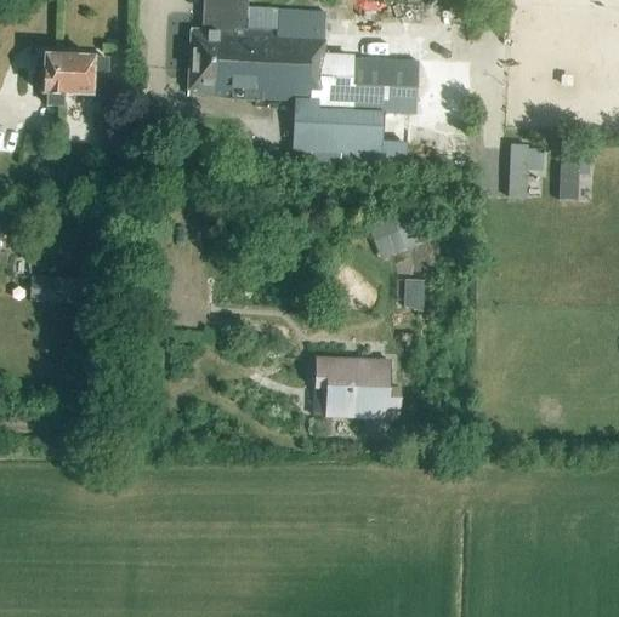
[(416,112),(419,61),(327,55),(327,10),(278,9),(277,29),(231,28),(231,18),(246,18),(248,5),(237,5),(237,0),(209,0),(208,28),(193,27),(188,92),(296,98),(294,149),(384,154),(386,110),(416,112)]
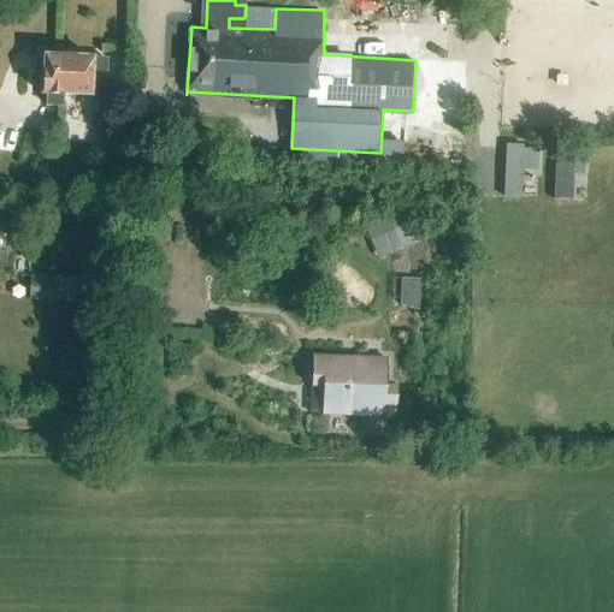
[(39,75),(39,84),(43,91),(48,91),(48,102),(65,104),(65,93),(107,95),(107,94),(113,94),(113,87),(106,87),(107,57),(46,53),(45,69),(39,75)]
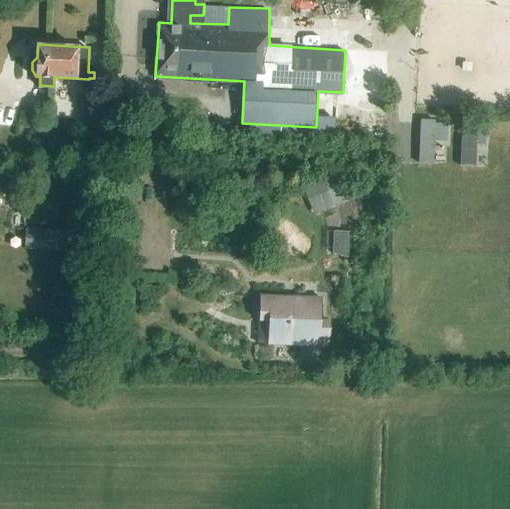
[(419,117),(418,160),(435,160),(435,136),(448,136),(448,117),(419,117)]
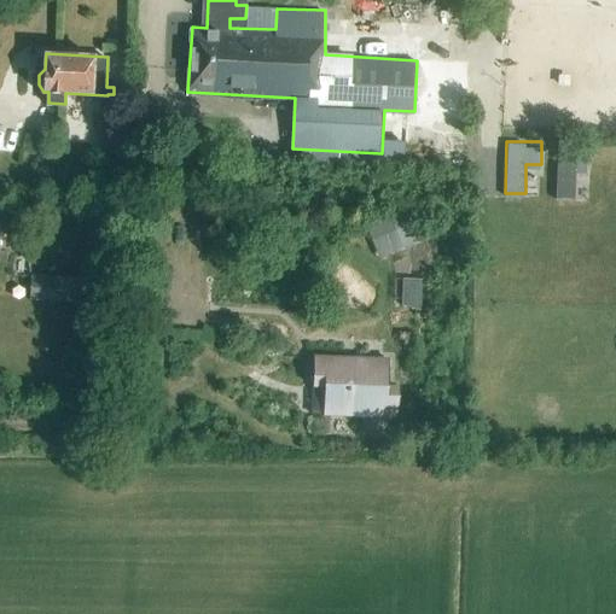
[(0,208),(0,250),(3,250),(3,223),(10,223),(10,209),(0,208)]
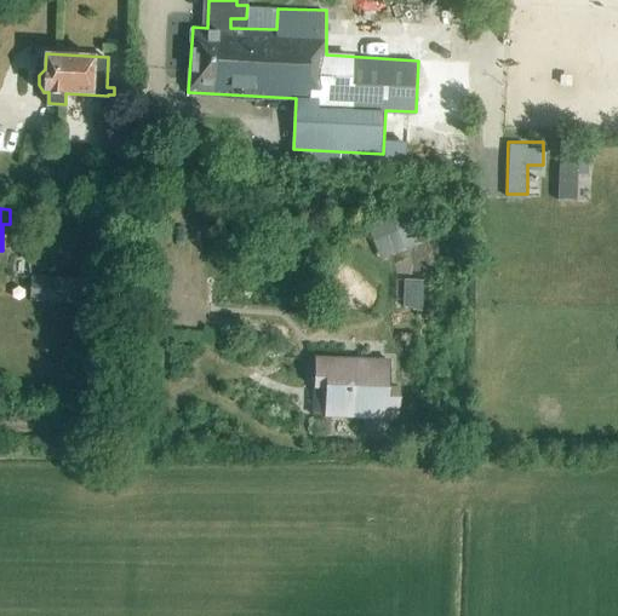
[(367,226),(382,258),(418,241),(404,211),(367,226)]
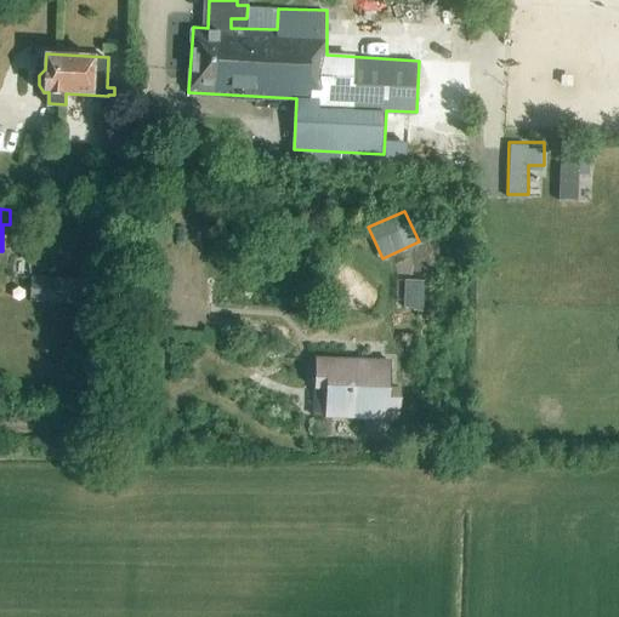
[(73,276),(33,274),(32,301),(72,303),(73,276)]
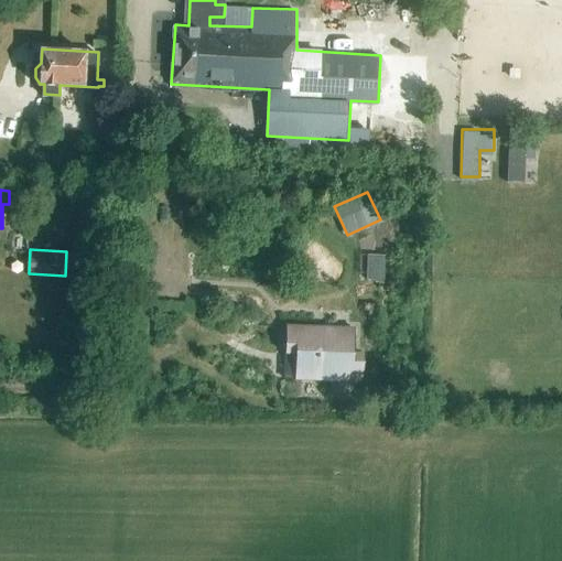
[(364,379),(365,353),(355,352),(355,327),(287,325),(287,352),(296,352),(295,377),(364,379)]
